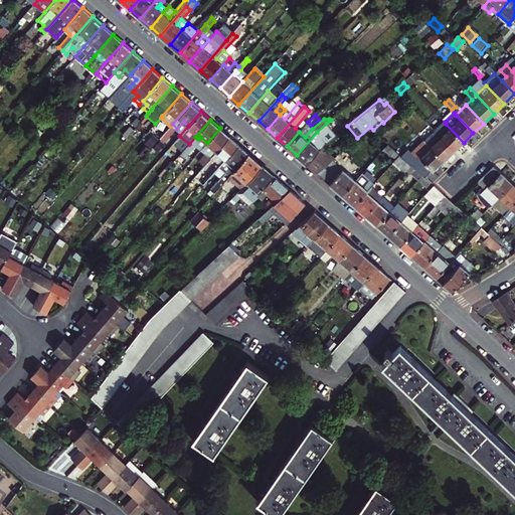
[(319,149),(327,142),(336,135),(327,123),(317,132),(297,155),(306,163),(319,149)]
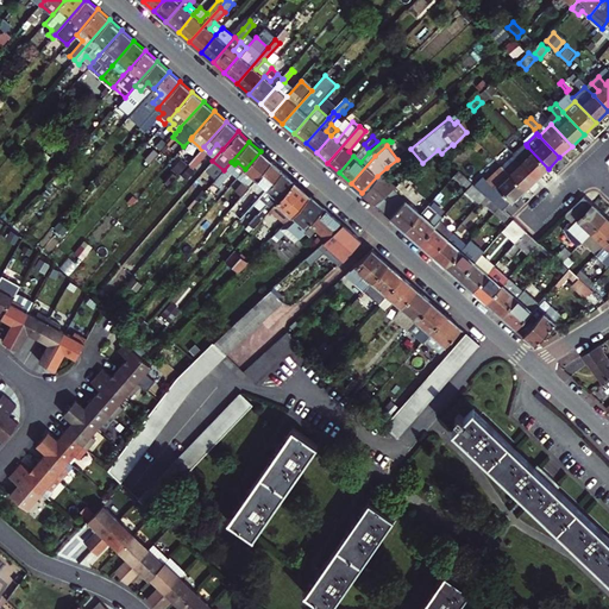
[(515,158),(535,181),(548,169),(527,146),(515,158)]
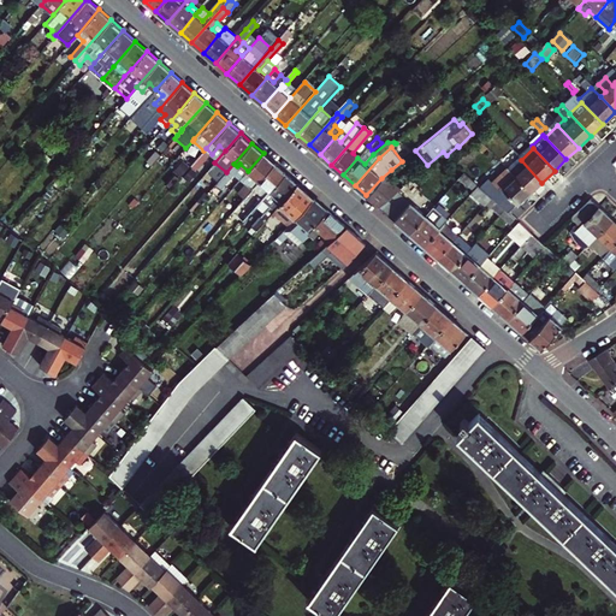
[(264,153),(248,171),(256,179),(254,182),(256,184),(274,163),(264,153)]
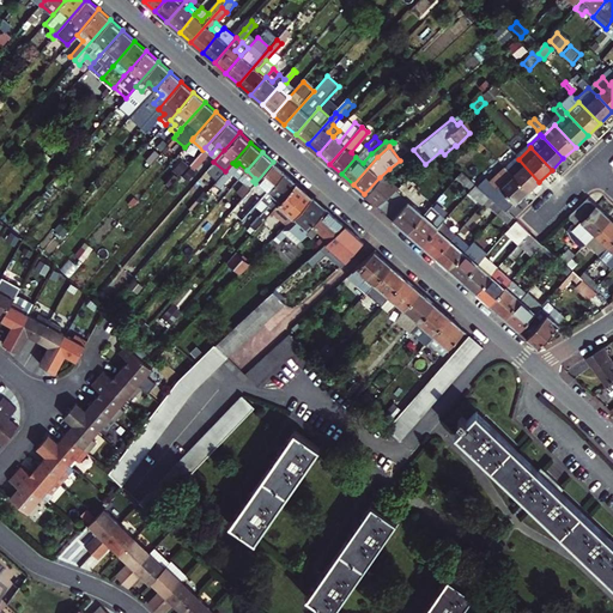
[(516,157),(504,169),(527,193),(539,182),(519,159),(516,157)]
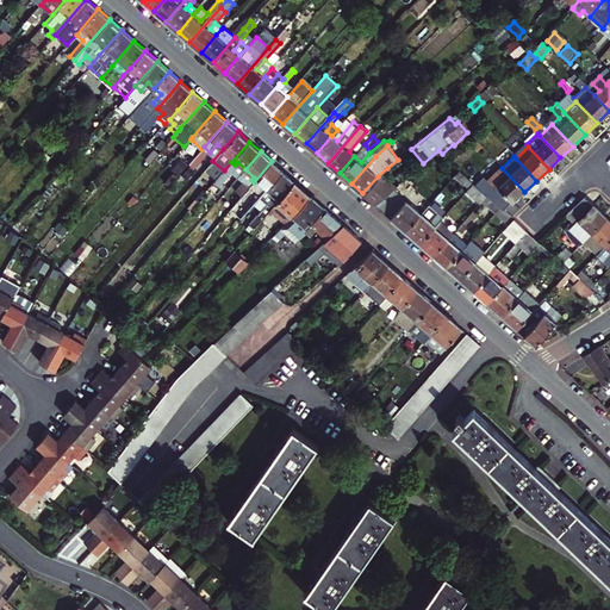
[(188,180),(194,169),(179,161),(173,172),(188,180)]
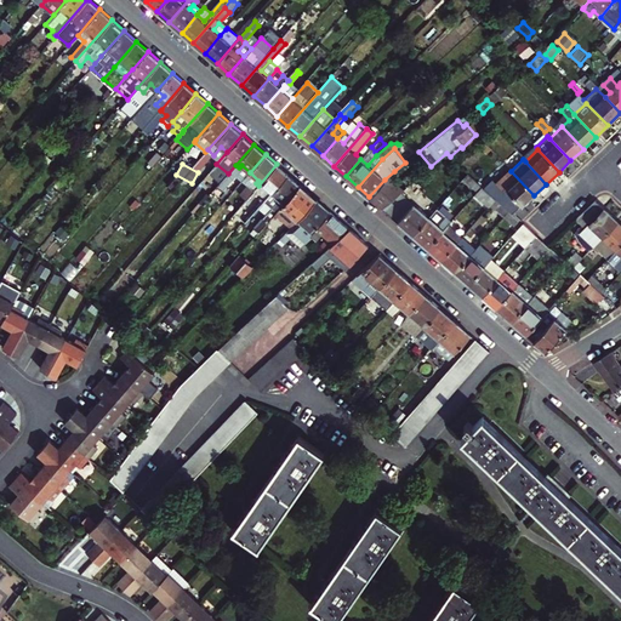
[(289,174),(277,164),(258,186),(255,189),(267,199),(273,192),(289,174)]
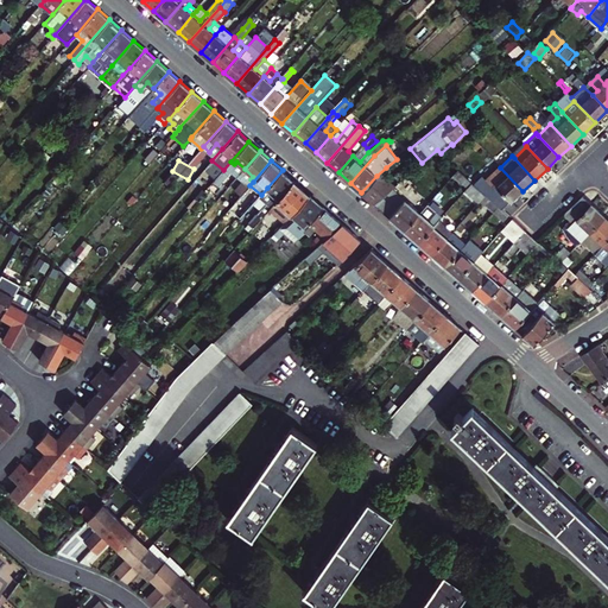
[(400,182),(386,168),(377,176),(361,192),(374,203),(392,189),(400,182)]
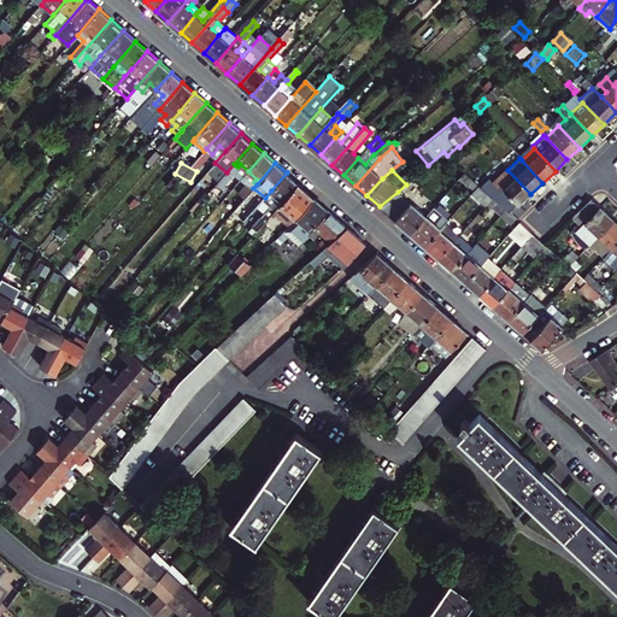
[(510,215),(530,194),(507,170),(485,191),(492,198),(495,201),(505,210),(510,215)]
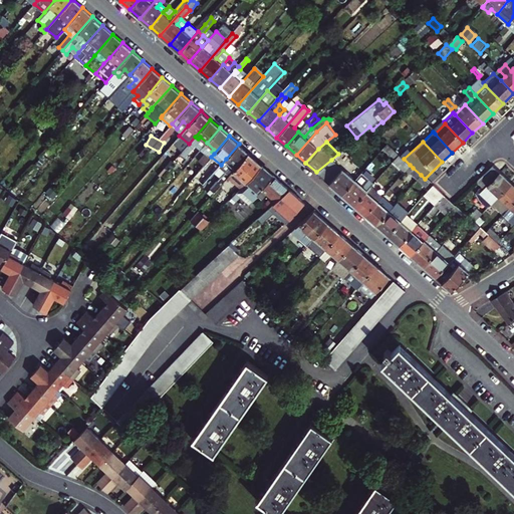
[(239,144),(226,159),(231,165),(226,171),(230,174),(249,153),(239,144)]
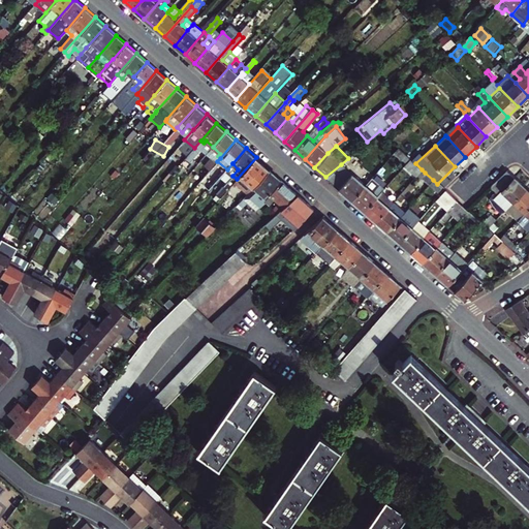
[(399,148),(394,153),(406,163),(410,159),(399,148)]
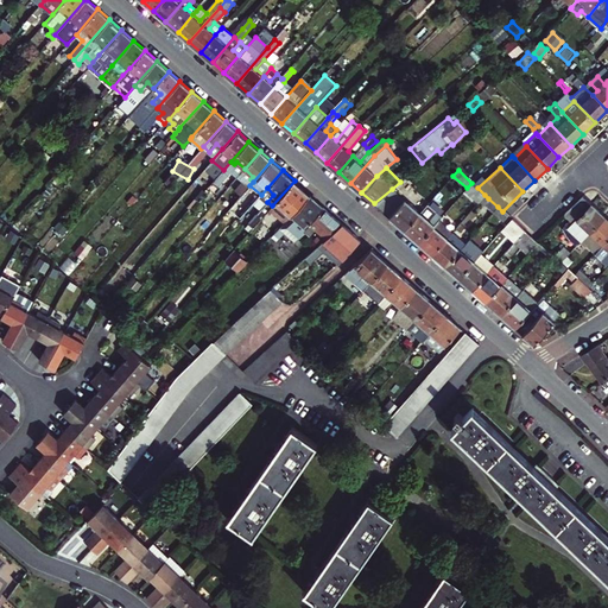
[(284,222),(309,194),(295,181),(272,206),(270,209),(284,222)]
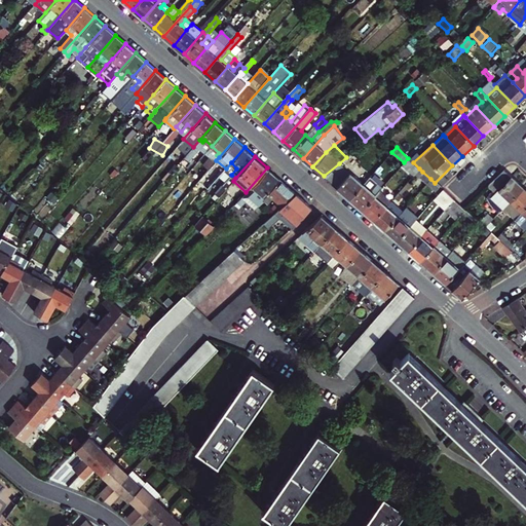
[(408,158),(404,162),(402,165),(413,175),(419,168),(413,162),(408,158)]
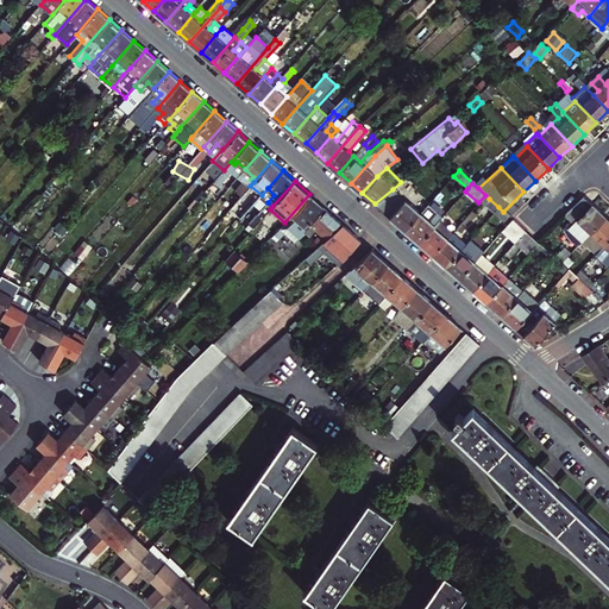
[(400,195),(393,189),(375,203),(384,213),(400,195)]
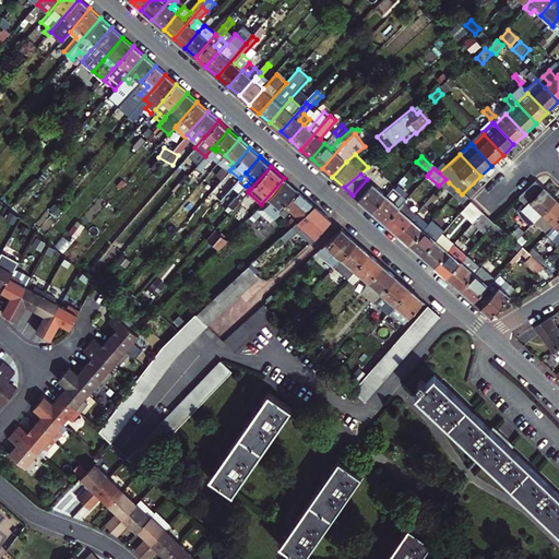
[(272,221),(284,210),(296,221),(313,204),(301,193),(297,190),(284,178),(261,204),(258,209),(272,221)]
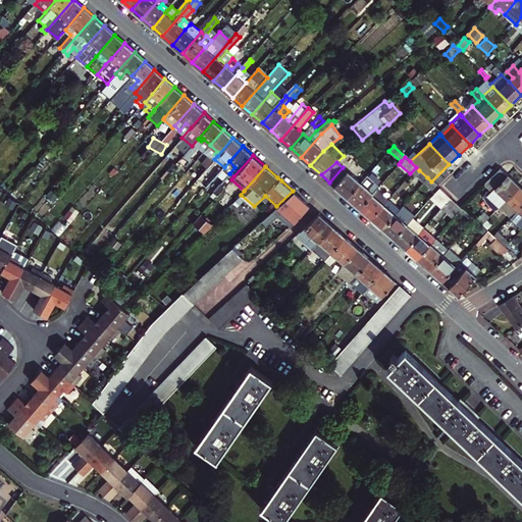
[(329,183),(347,198),(360,183),(343,167),(329,183)]
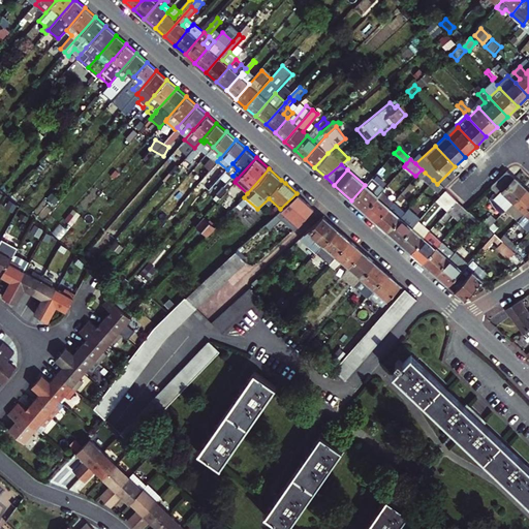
[(433,180),(425,173),(421,177),(430,184),(433,180)]
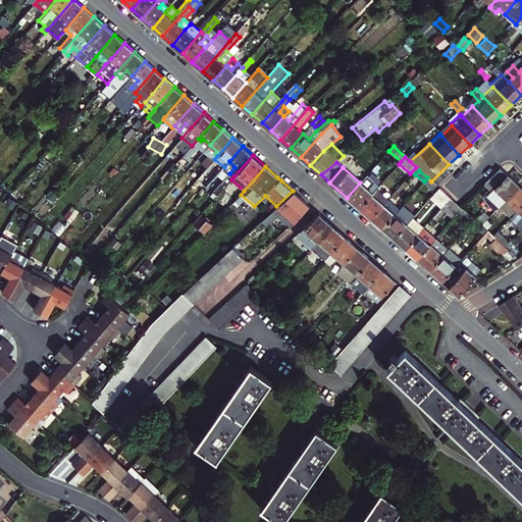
[(500,208),(518,187),(500,170),(489,180),(497,187),(487,197),(500,208)]
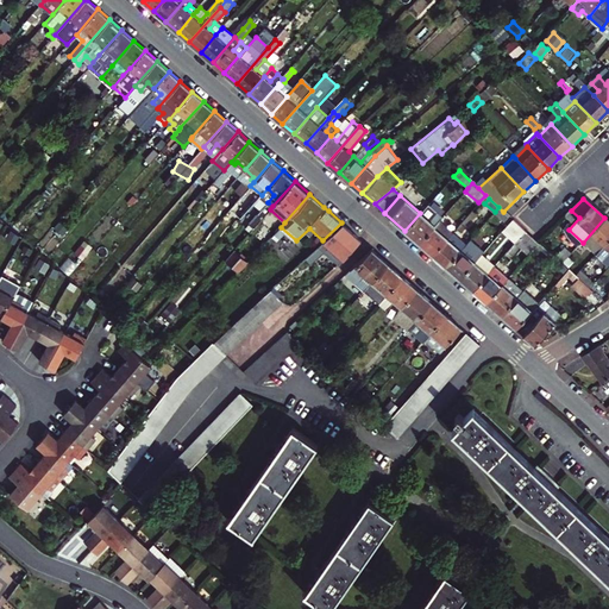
[(419,244),(434,226),(428,220),(437,211),(428,203),(420,213),(405,231),(419,244)]
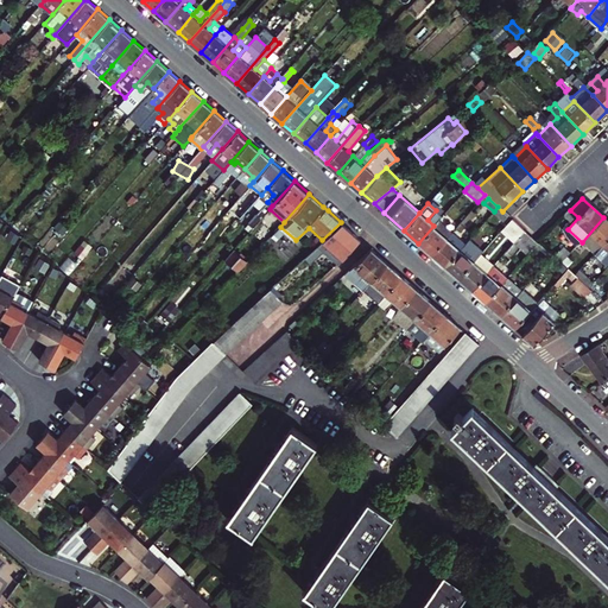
[(502,211),(498,207),(494,211),(493,213),(502,221),(507,216),(502,211)]
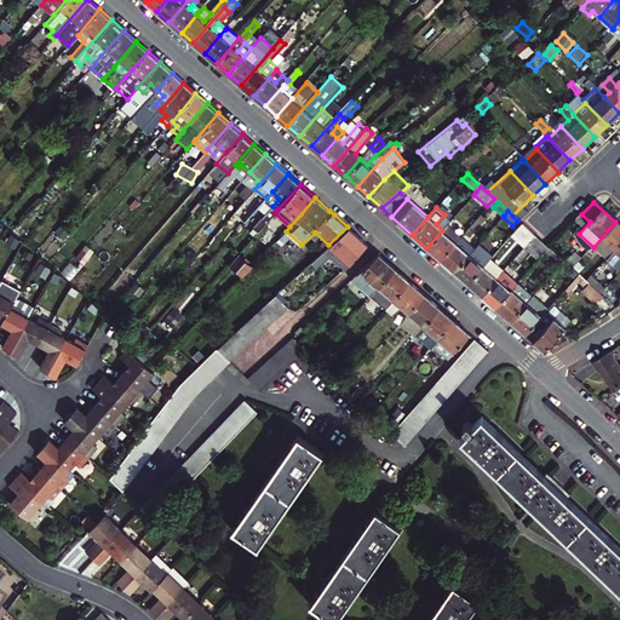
[(442,230),(452,220),(445,214),(436,224),(442,230)]
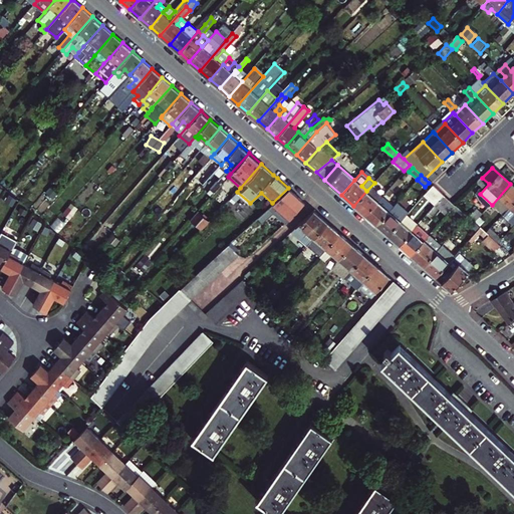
[(513,202),(513,187),(510,184),(492,205),(503,215),(513,202)]
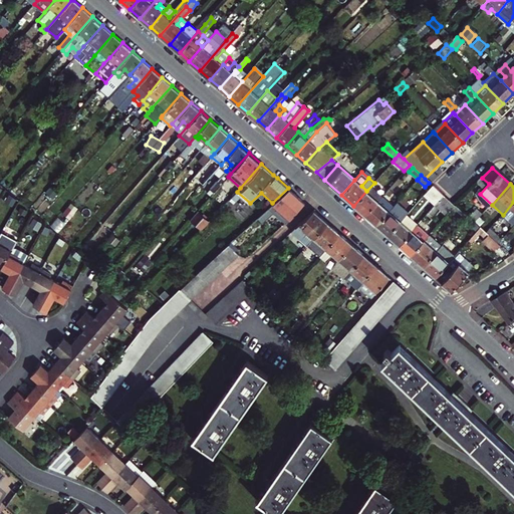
[(434,207),(437,204),(444,196),(433,186),(432,185),(422,196),(434,207)]
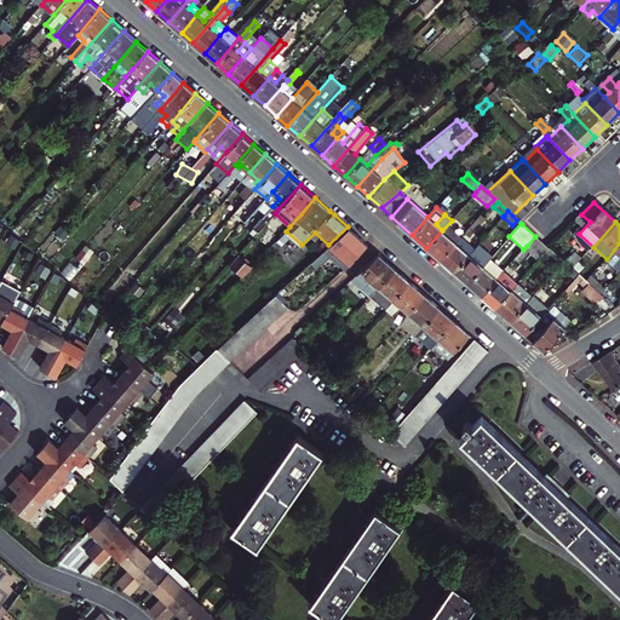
[(340,254),(336,262),(344,269),(351,263),(368,244),(350,228),(329,246),(340,254)]
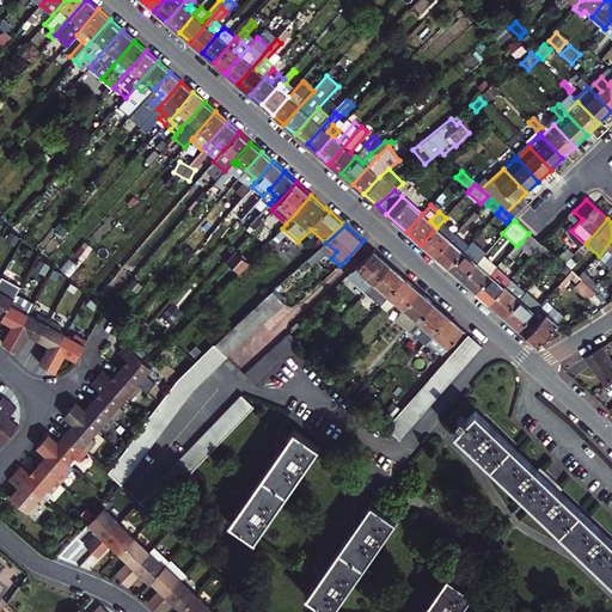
[(434,256),(450,239),(436,227),(421,245),(434,256)]
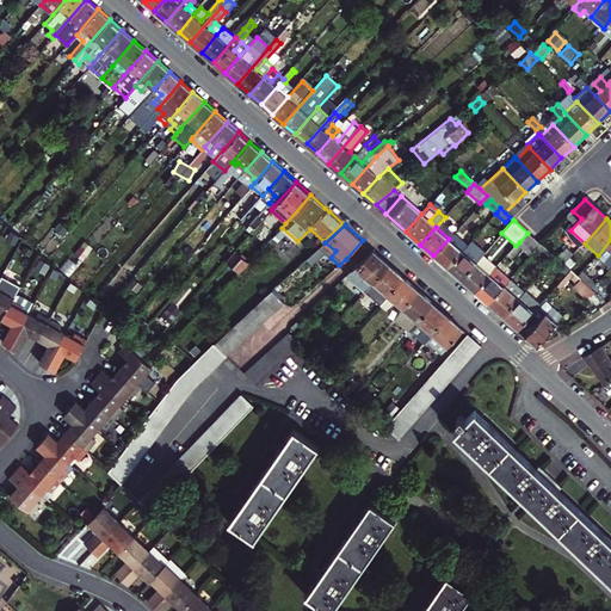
[(239,271),(266,244),(252,232),(227,260),(239,271)]
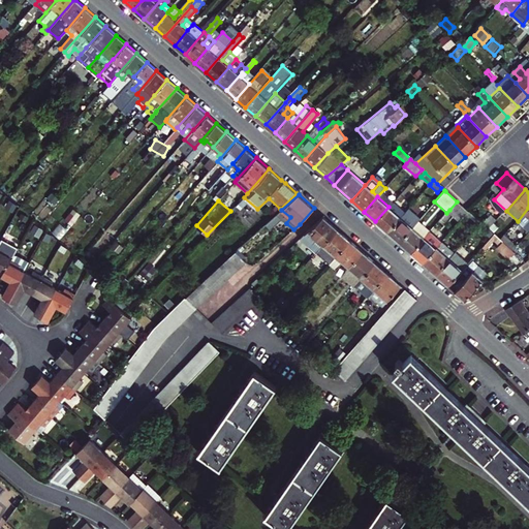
[(449,210),(461,219),(463,216),(467,212),(457,201),(449,210)]
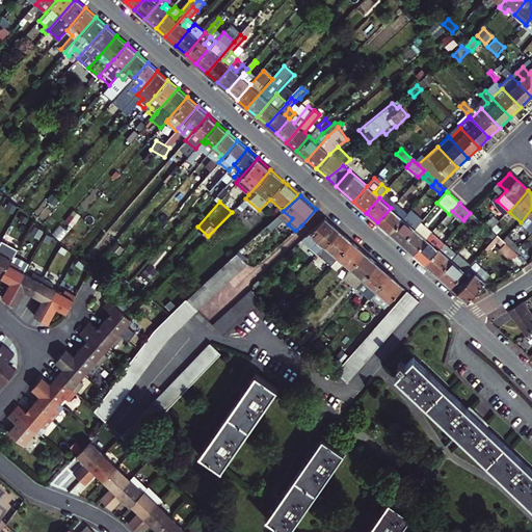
[(377,222),(390,233),(406,214),(395,204),(391,208),(377,222)]
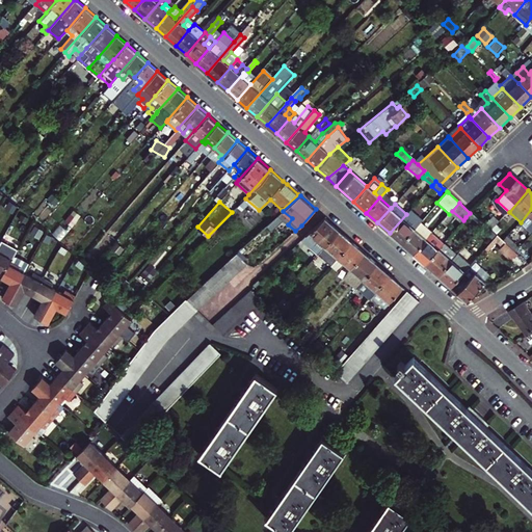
[(531,209),(521,222),(531,232),(531,209)]
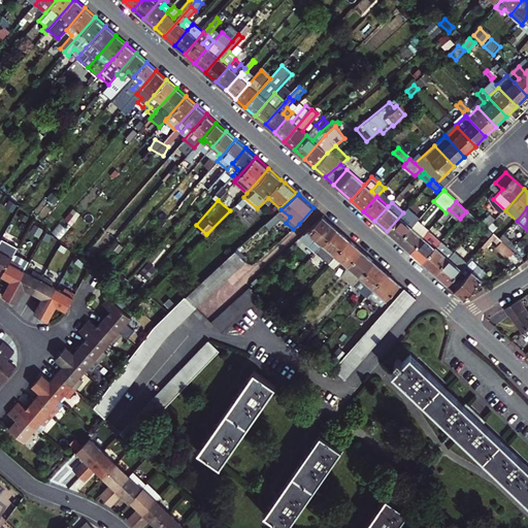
[(272,218),(277,222),(282,220),(286,223),(290,217),(281,209),(272,218)]
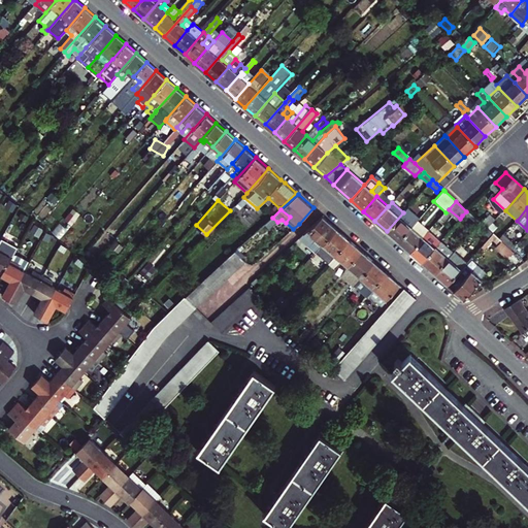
[(475,227),(480,223),(466,211),(462,216),(475,227)]
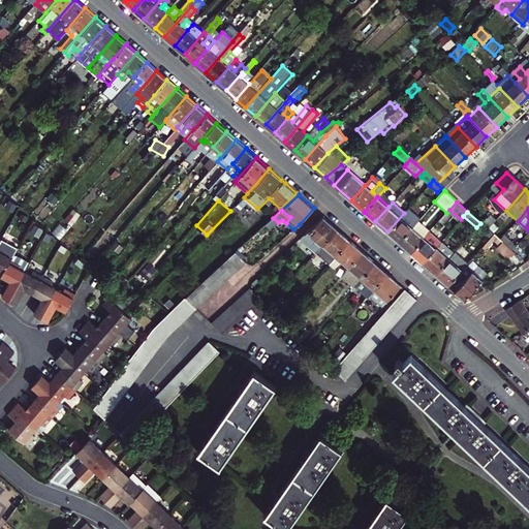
[(387,231),(399,242),(411,227),(416,222),(404,213),(387,231)]
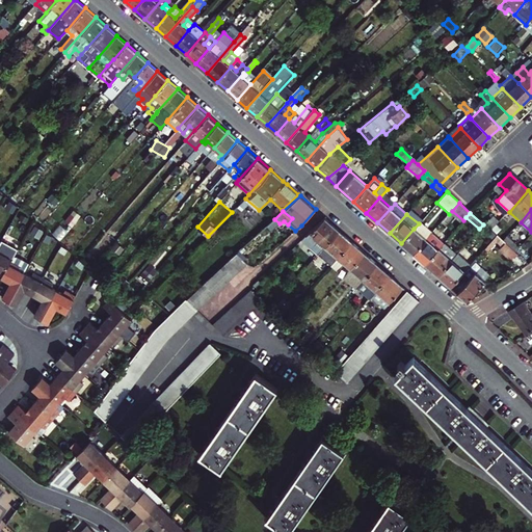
[(318,254),(319,253),(323,248),(325,245),(339,230),(325,217),(307,234),(301,239),(318,254)]
